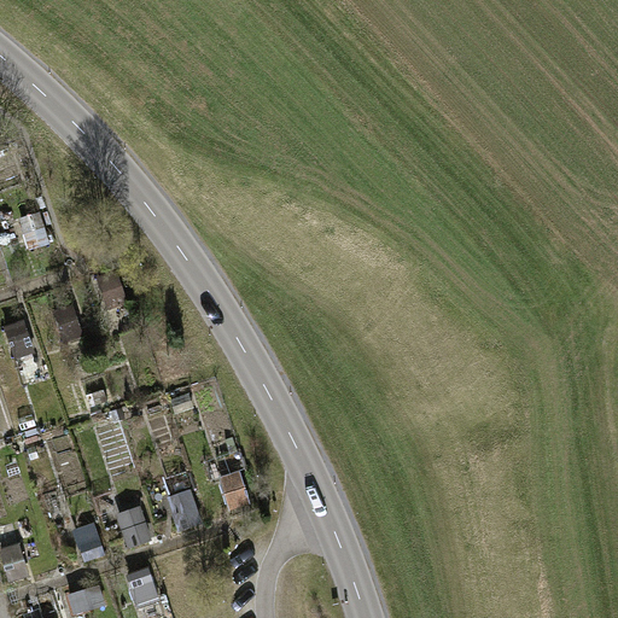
[(52,309),(63,342),(83,334),(71,302),(52,309)]
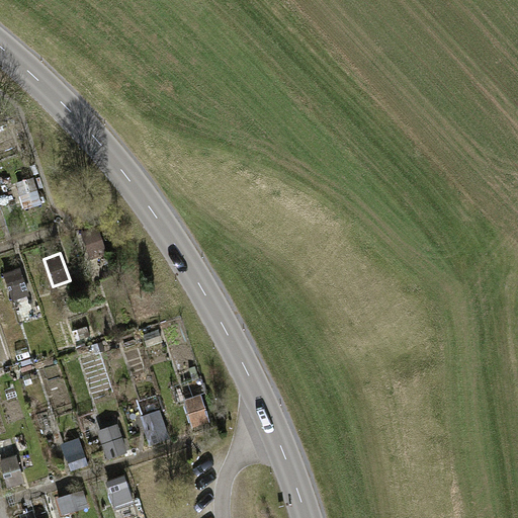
[(2,273),(12,299),(28,294),(19,267),(2,273)]
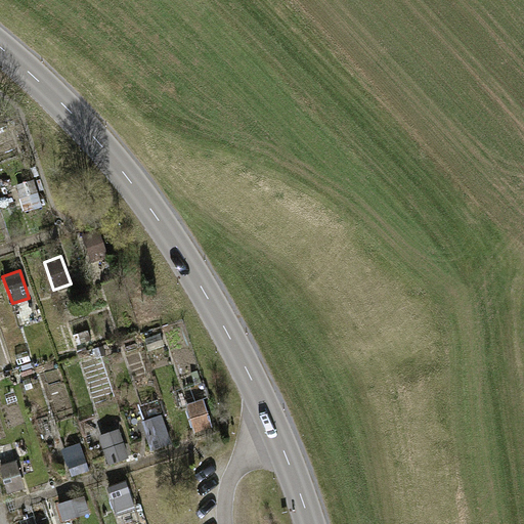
[(182,403),(192,432),(212,426),(202,397),(182,403)]
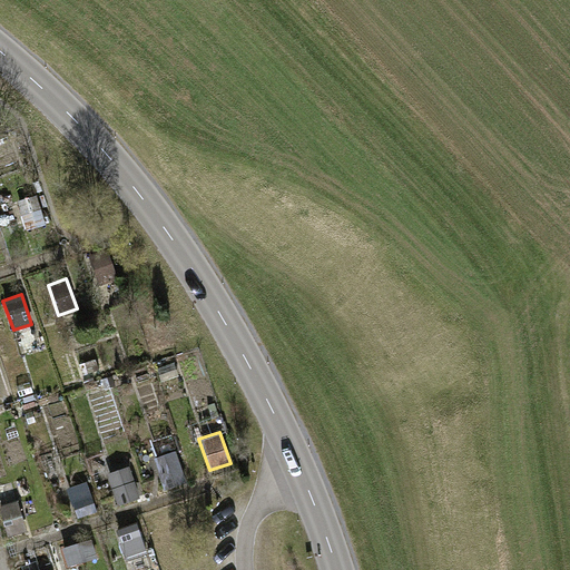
[(155,457),(164,487),(183,481),(173,451),(155,457)]
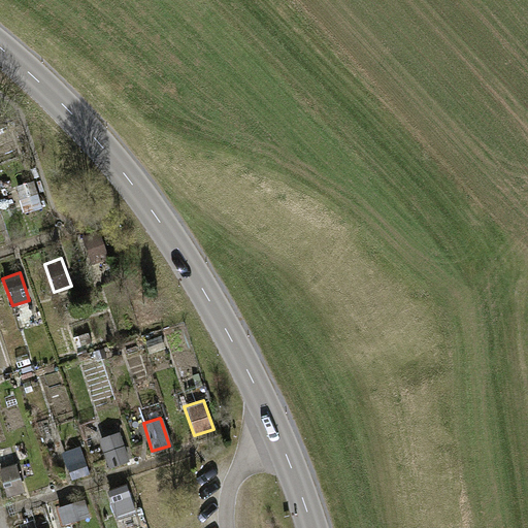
[(97,437),(105,461),(126,454),(118,430),(97,437)]
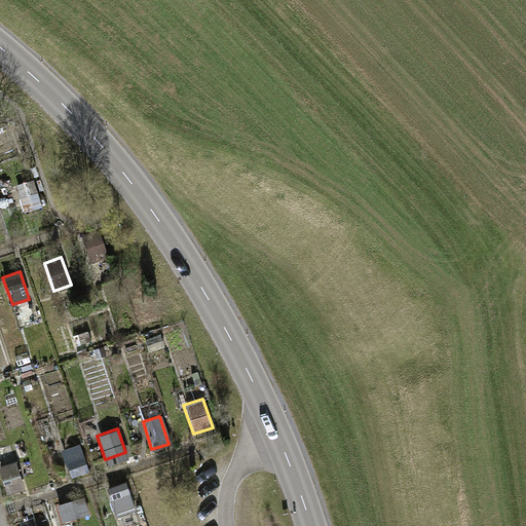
[(63,449),(73,477),(90,471),(80,443),(63,449)]
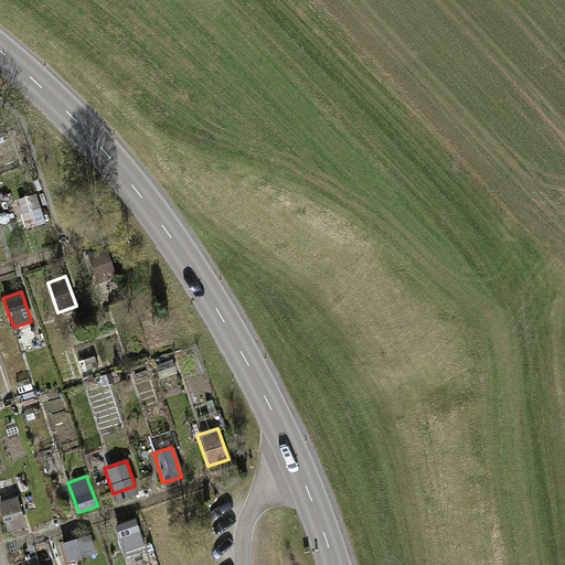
[(0,500),(0,507),(7,531),(25,525),(17,496),(0,500)]
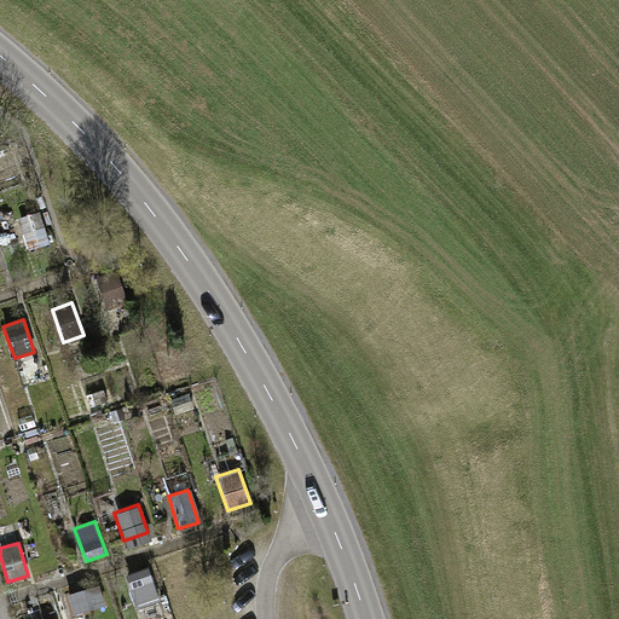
[(128,572),(138,605),(158,597),(149,566),(128,572)]
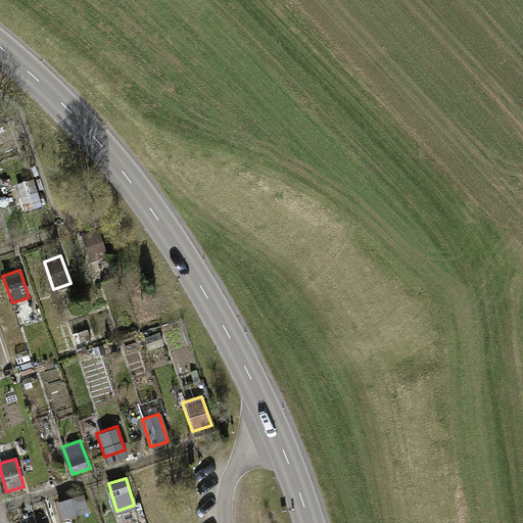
[(56,502),(61,520),(90,512),(84,493),(56,502)]
